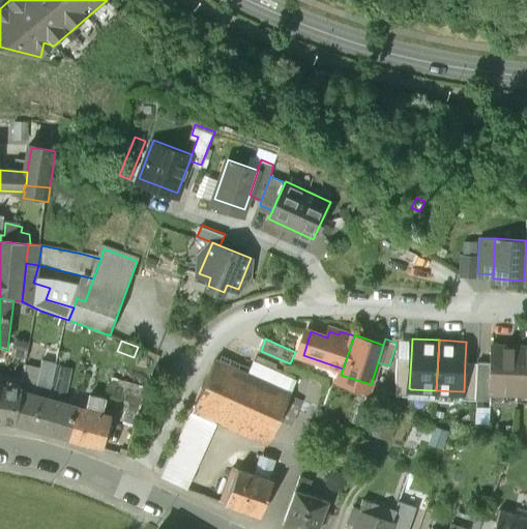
[(31,344),(18,342),(15,358),(29,360),(31,344)]
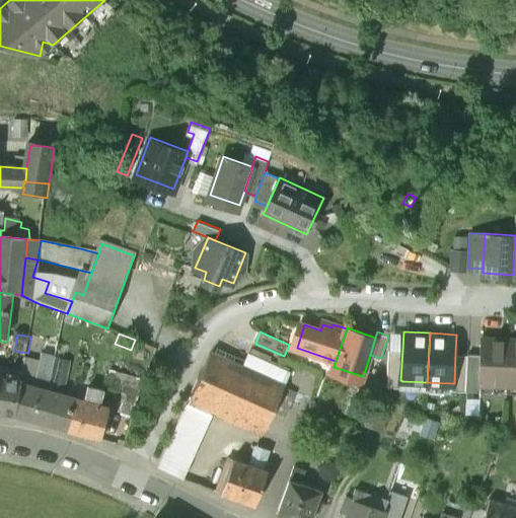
[(509,338),(481,336),(480,352),(478,382),(481,382),(507,383),(509,338)]
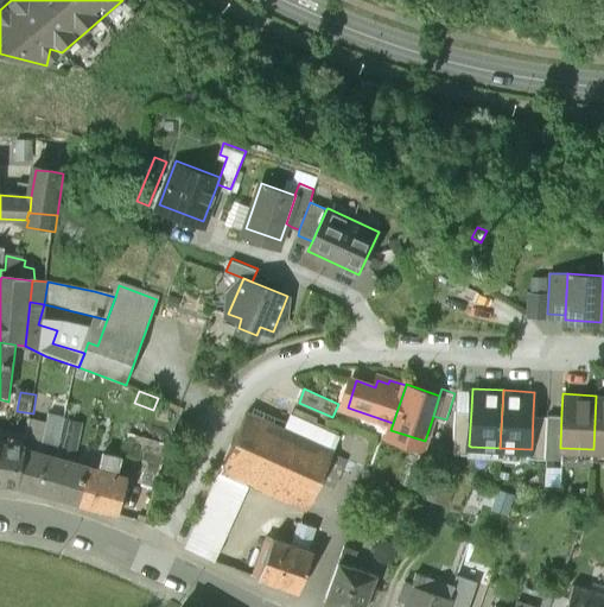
[(603,396),(596,396),(593,449),(603,449),(603,396)]
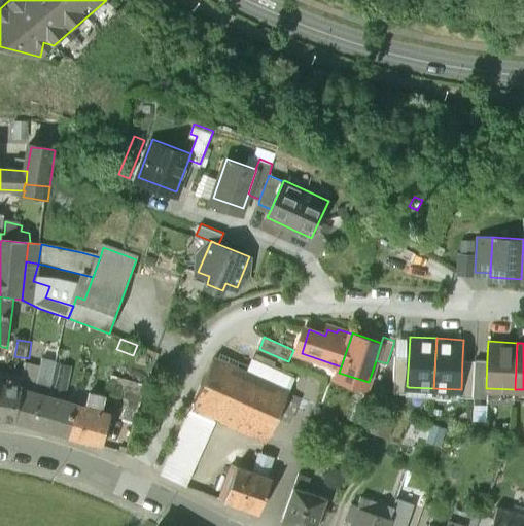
[(409,392),(409,387),(407,386),(409,355),(396,354),(394,391),(409,392)]
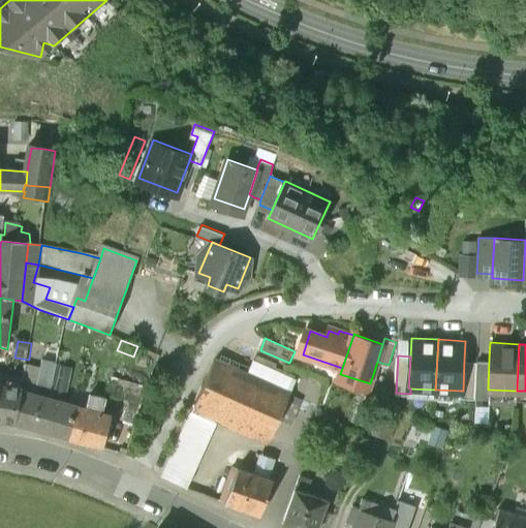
[(489,359),(476,359),(477,361),(475,396),(490,396),(490,390),(488,390),(489,359)]
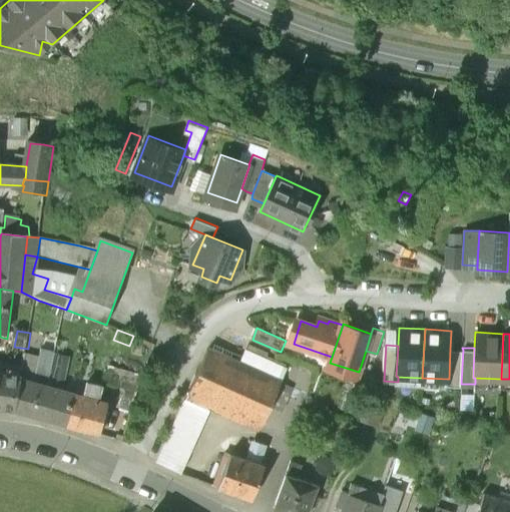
[(461,384),(463,350),(450,349),(449,379),(447,379),(447,385),(461,386),(461,384)]
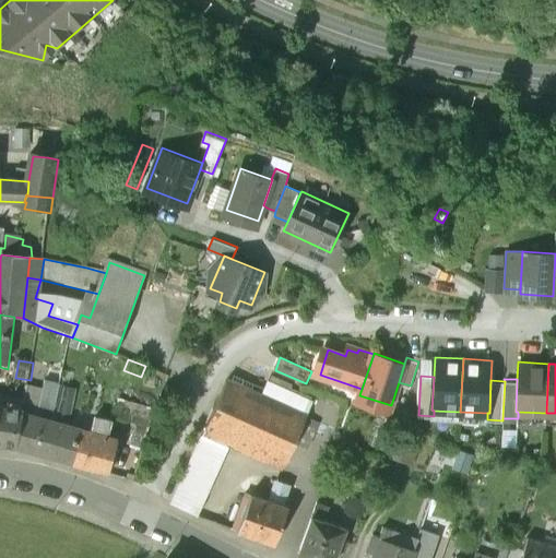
[(257,394),(228,382),(206,430),(231,441),(286,465),(299,436),(308,417),(257,394)]
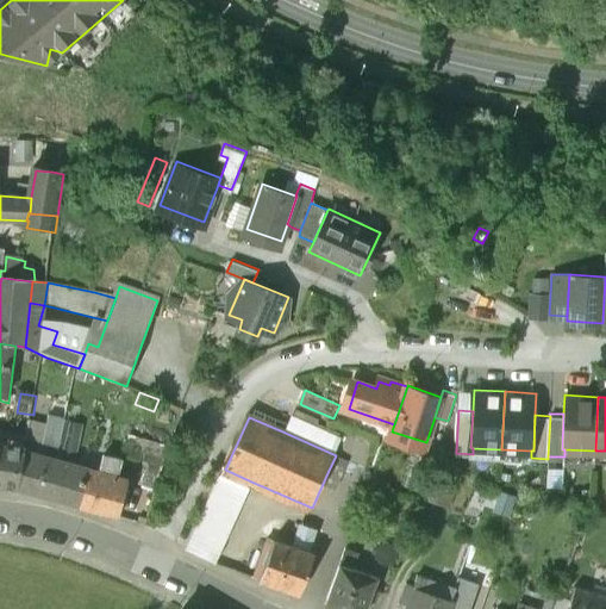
[(286,418),(280,430),(336,455),(364,468),(370,455),(286,418)]
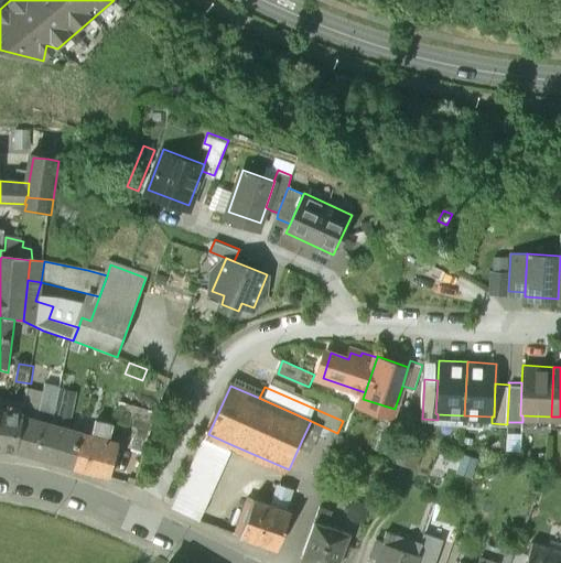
[(50,390),(42,421),(55,423),(62,392),(50,390)]
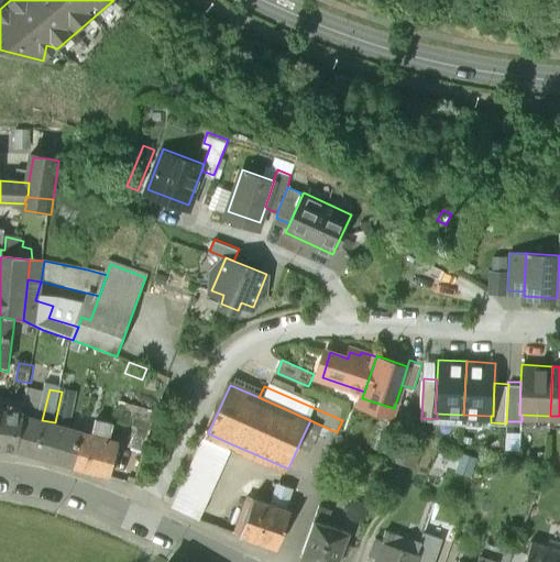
[(157,416),(121,406),(116,423),(152,434),(157,416)]
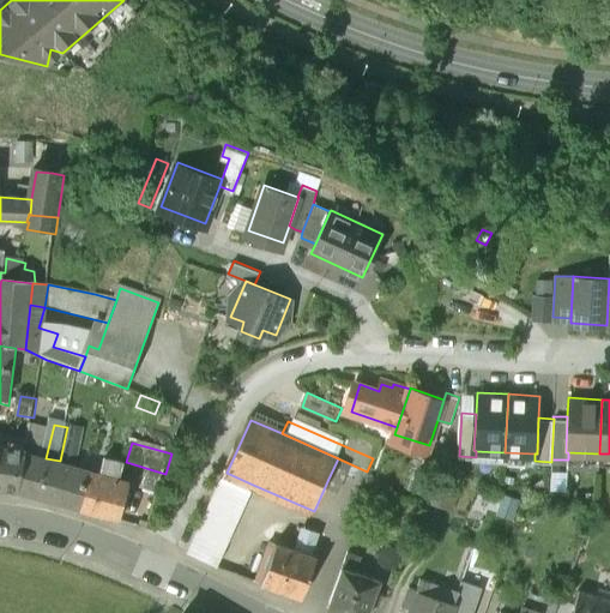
[(0,449),(0,492),(20,496),(26,457),(28,454),(0,449)]
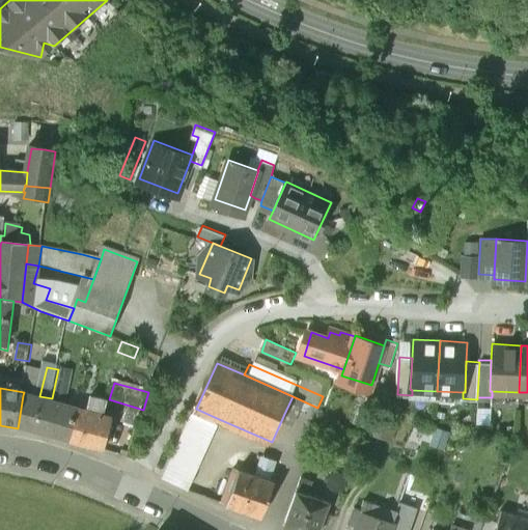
[(59,406),(23,395),(18,428),(51,439),(59,406)]
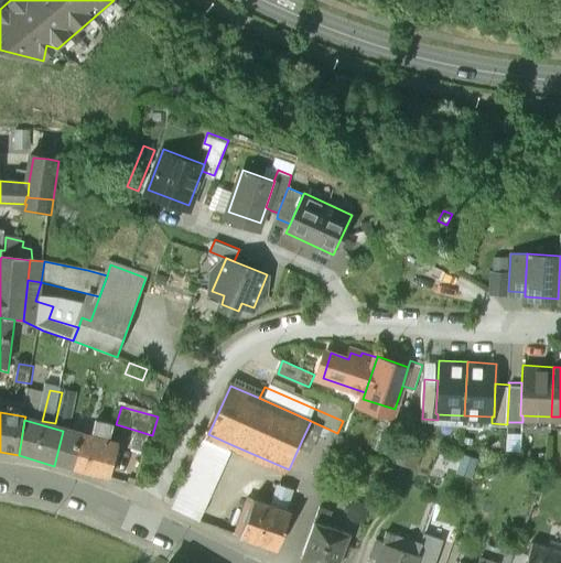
[(337,433),(311,421),(302,440),(330,451),(337,433)]
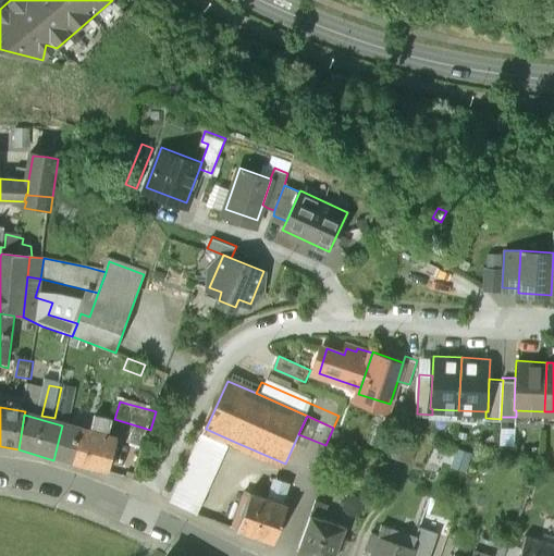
[(150,430),(114,419),(113,424),(108,442),(119,445),(137,451),(145,453),(152,431),(150,430)]
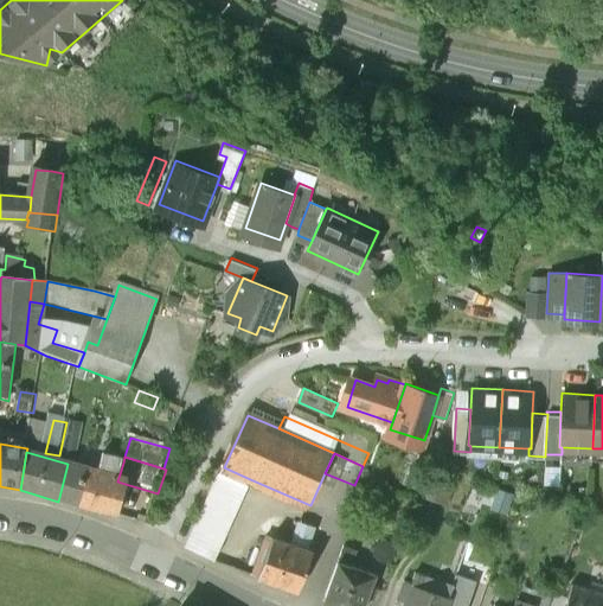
[(102,474),(102,477),(117,482),(123,463),(107,458),(102,474)]
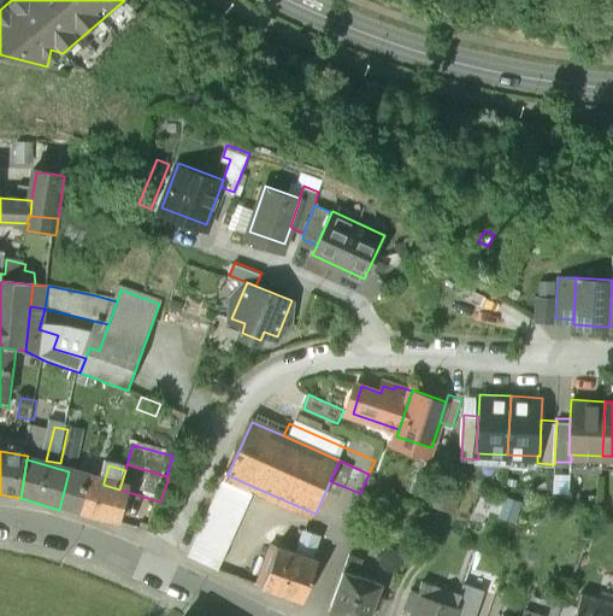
[(69,471),(59,510),(81,516),(90,477),(69,471)]
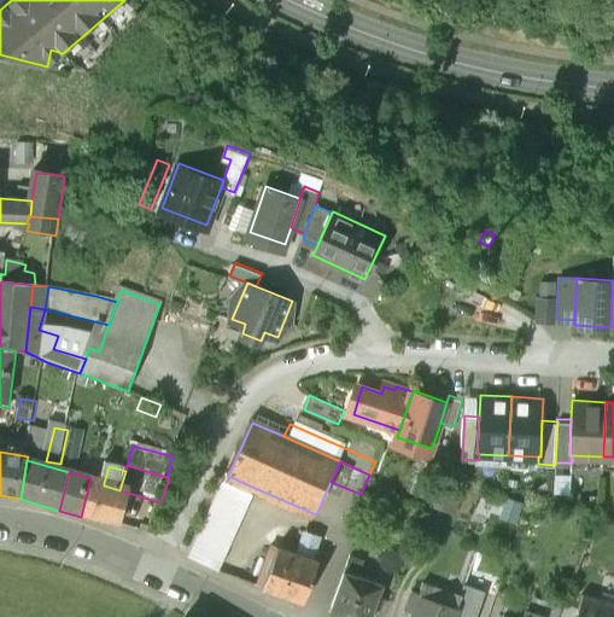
[(228,476),(192,560),(217,574),(255,488),(228,476)]
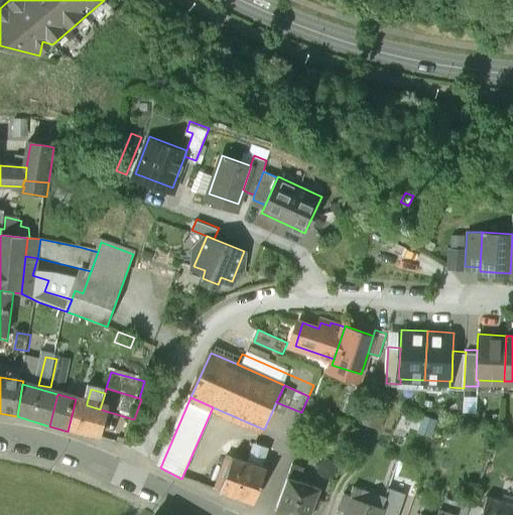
[(87,403),(76,399),(68,431),(103,440),(110,412),(100,409),(87,405),(87,403)]
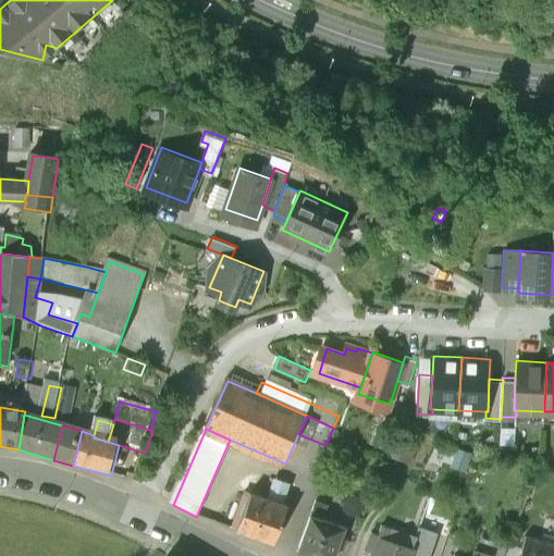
[(395,436),(389,457),(413,465),(419,445),(395,436)]
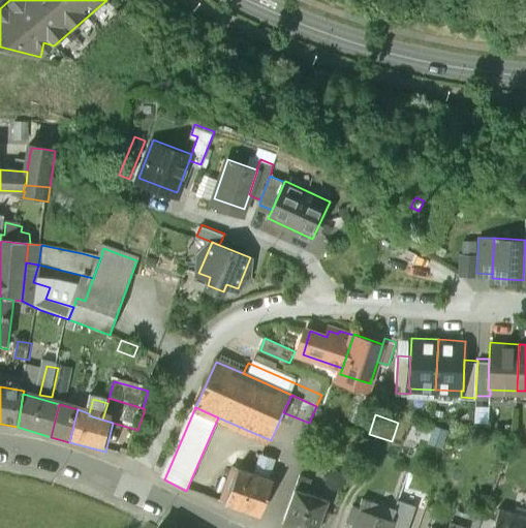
[(130,428),(127,436),(134,439),(137,430),(130,428)]
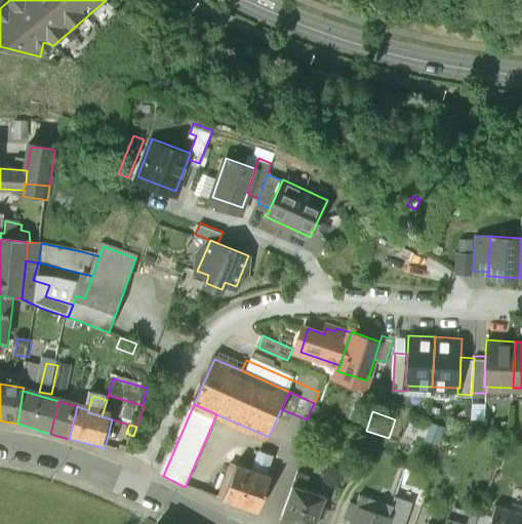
[(279,460),(264,455),(256,474),(272,479),(279,460)]
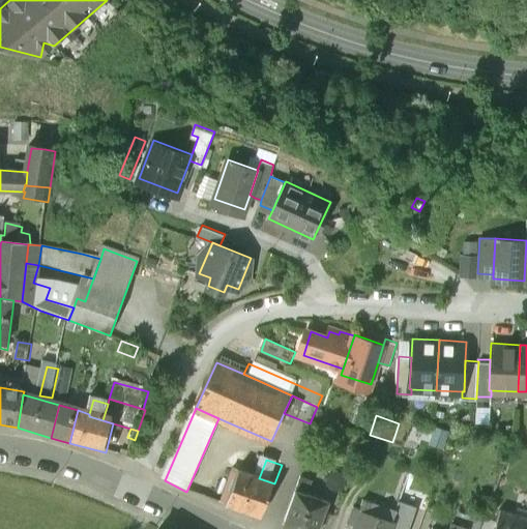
[(259,478),(240,471),(234,487),(229,485),(225,496),(231,498),(228,506),(262,519),(274,483),(259,478)]
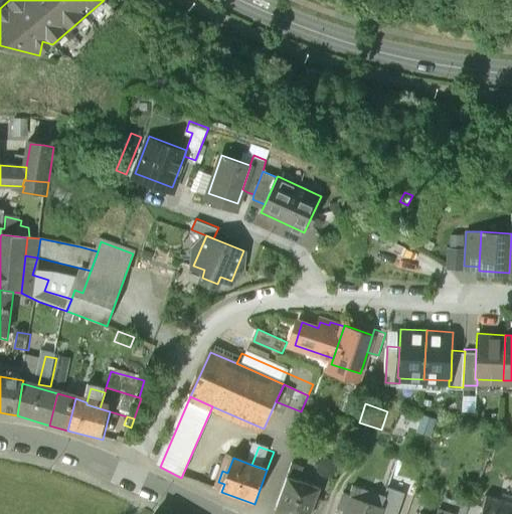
[(305,469),(295,466),(290,479),(300,483),(305,469)]
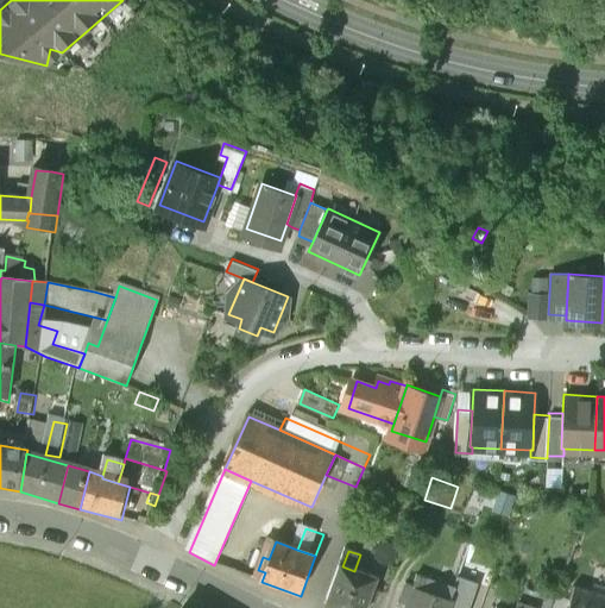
[(354,571),(342,566),(329,606),(334,607),(369,607),(370,605),(377,607),(380,594),(375,591),(378,580),(354,571)]
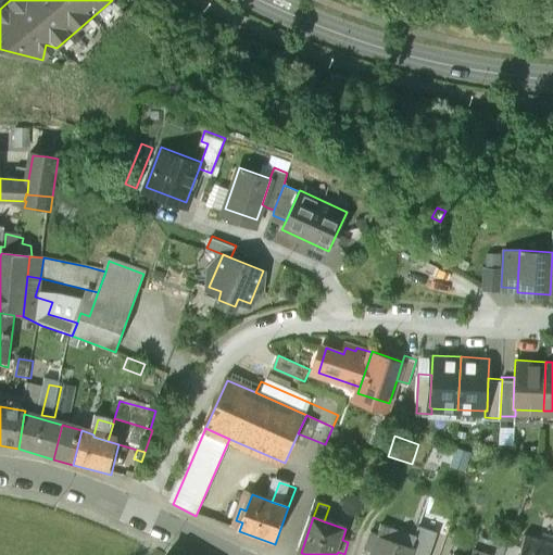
[(417,538),(382,526),(380,535),(380,538),(414,549),(417,538)]
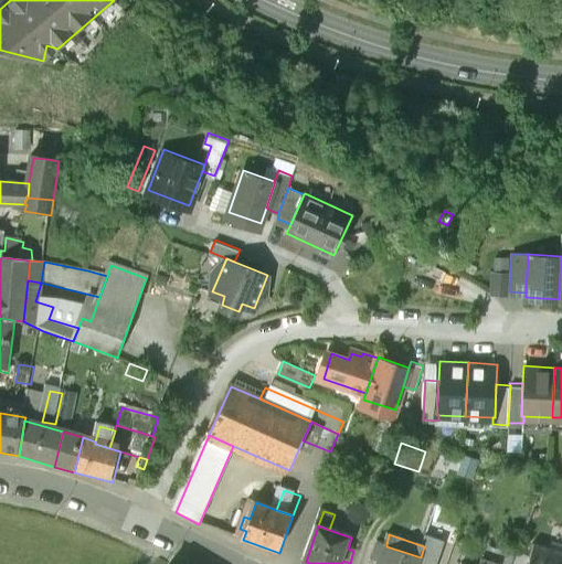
[(422,559),(420,563),(438,563),(446,544),(426,538),(424,546),(421,557),(422,559)]
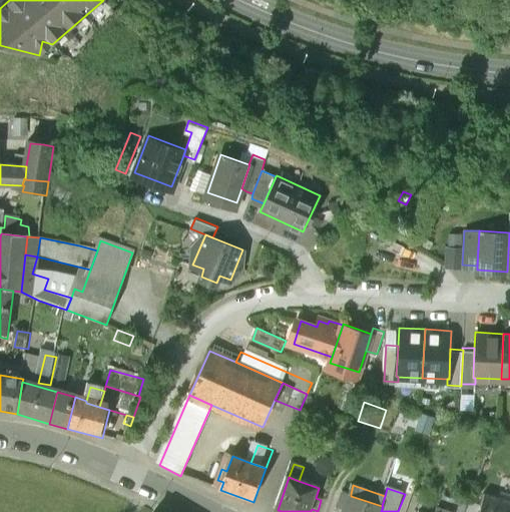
[(382,506),(351,496),(351,494),(345,492),(338,511),(381,511),(383,507),(382,506)]
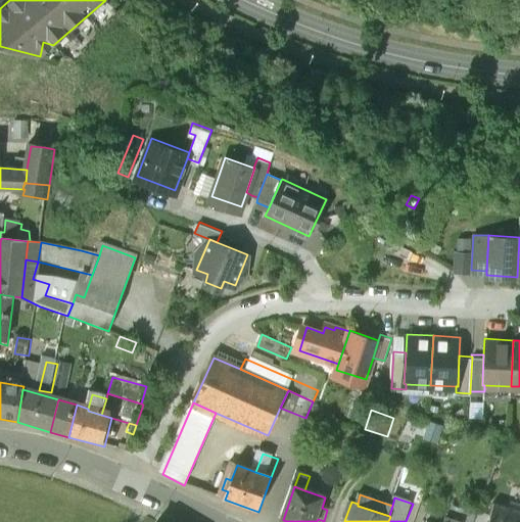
[(509,509),(494,505),(488,521),(519,521),(519,517),(507,514),(509,509)]
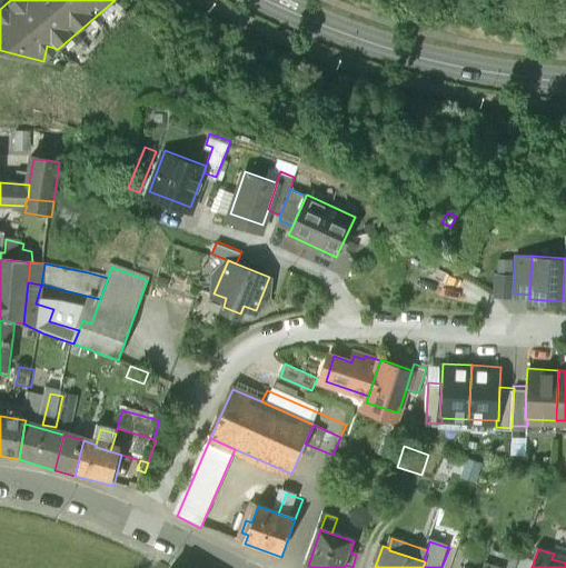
[(504,567),(508,555),(492,550),(487,566),(493,567),(504,567)]
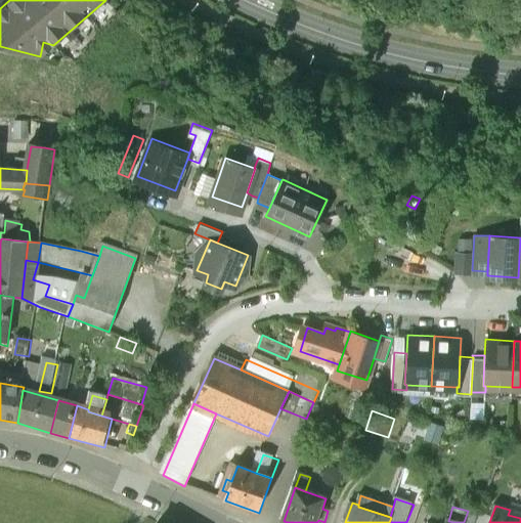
[(476,522),(480,515),(468,511),(464,522),(476,522)]
